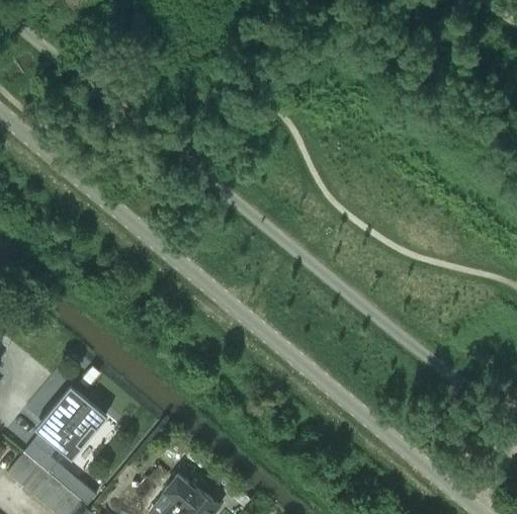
[(72,458),(106,417),(78,393),(71,387),(35,430),(41,435),(58,448),(59,448),(72,458)]
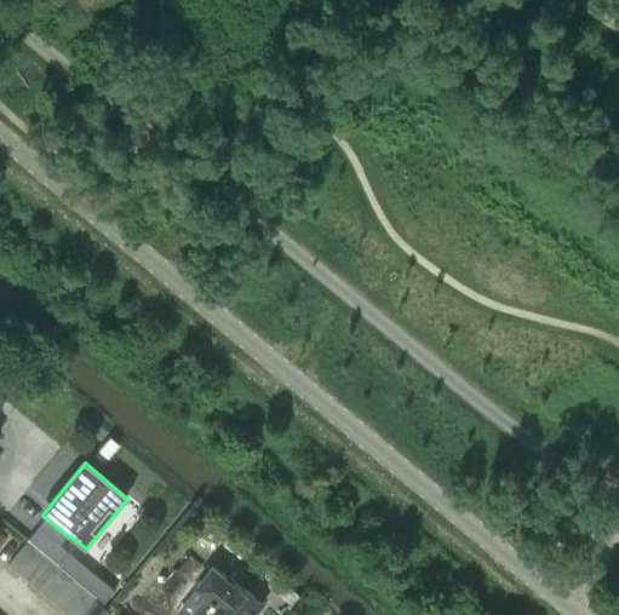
[(39,532),(29,544),(40,553),(51,563),(58,569),(69,556),(39,532)]
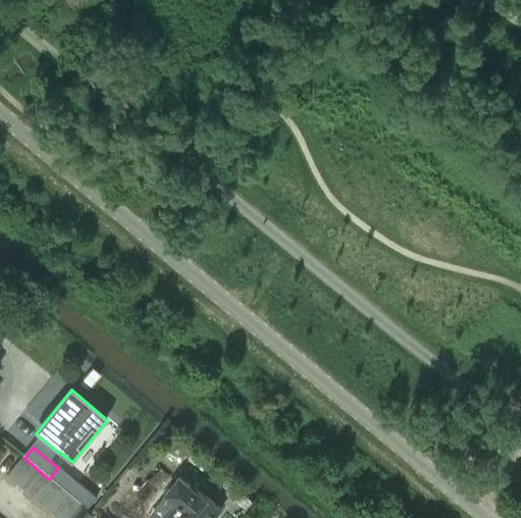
[(24,458),(7,478),(17,486),(34,466),(24,458)]
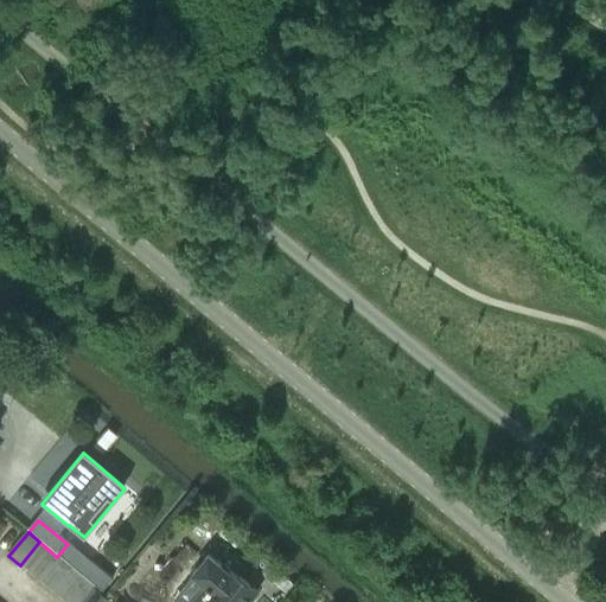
[(39,542),(20,565),(30,575),(50,551),(39,542)]
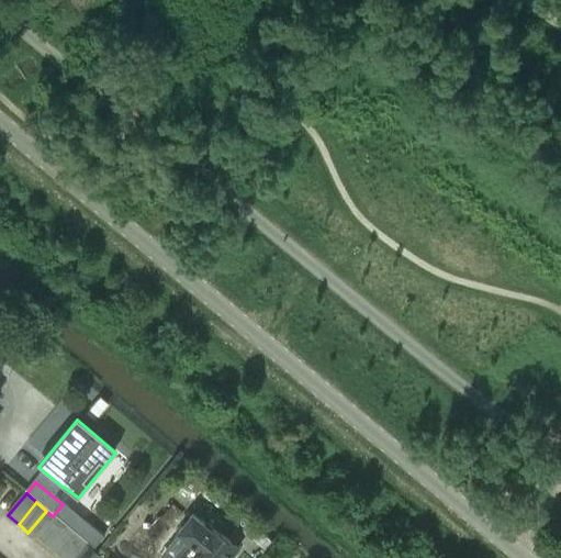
[(46,511),(27,533),(38,542),(57,520),(46,511)]
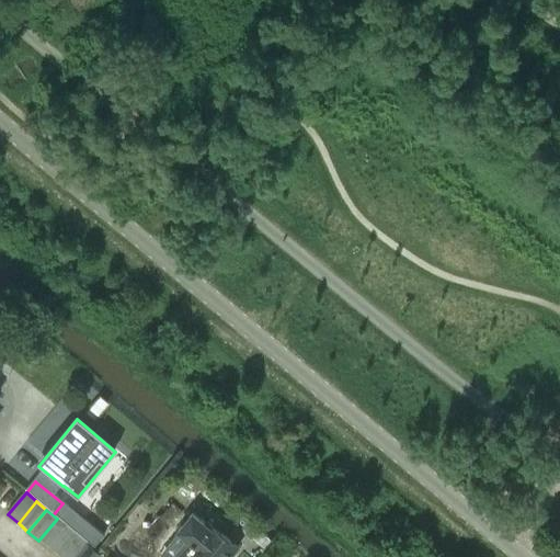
[(232,556),(238,550),(207,526),(206,527),(192,516),(179,533),(180,534),(192,544),(181,556),(232,556)]
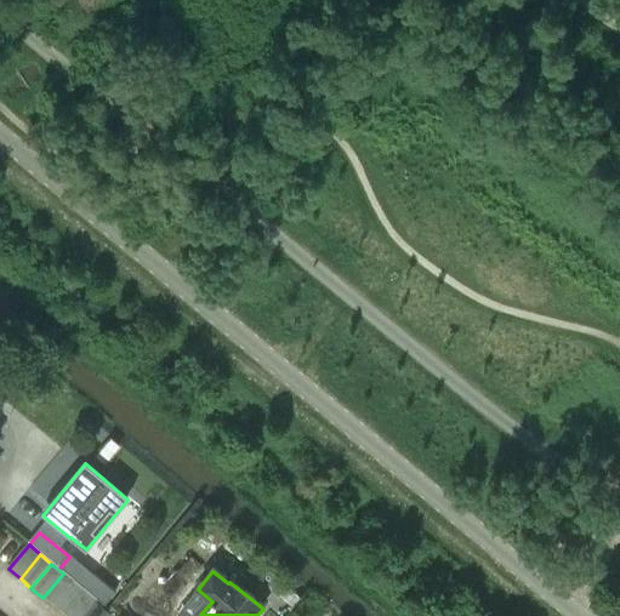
[(63,574),(43,598),(55,608),(74,583),(63,574)]
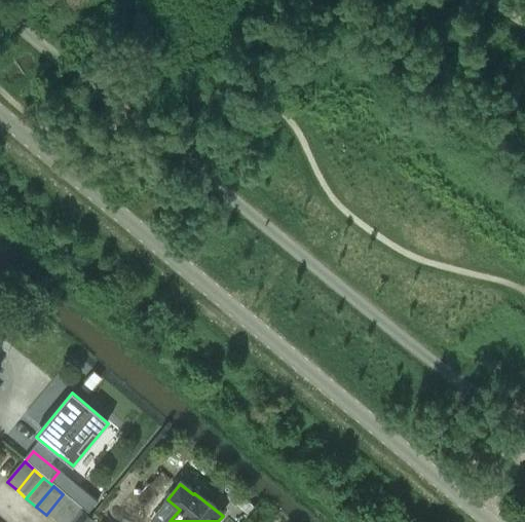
[(63,494),(46,515),(54,521),(57,521),(73,501),(63,494)]
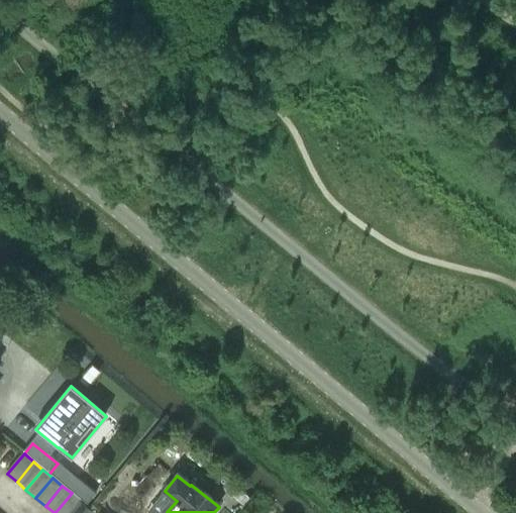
[(71,512),(80,502),(81,501),(72,493),(56,512),(71,512)]
